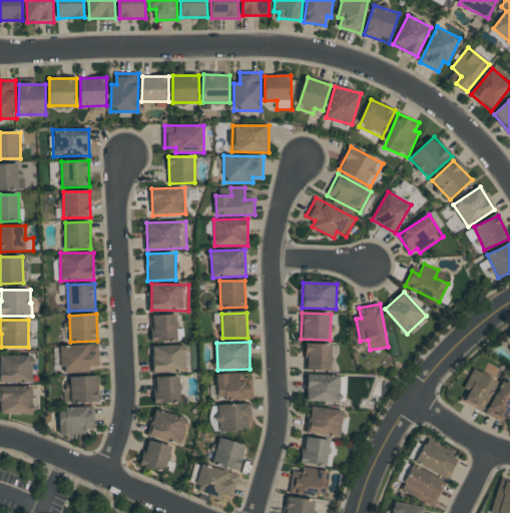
[(332,371),(333,345),(307,344),(306,371),(332,371)]
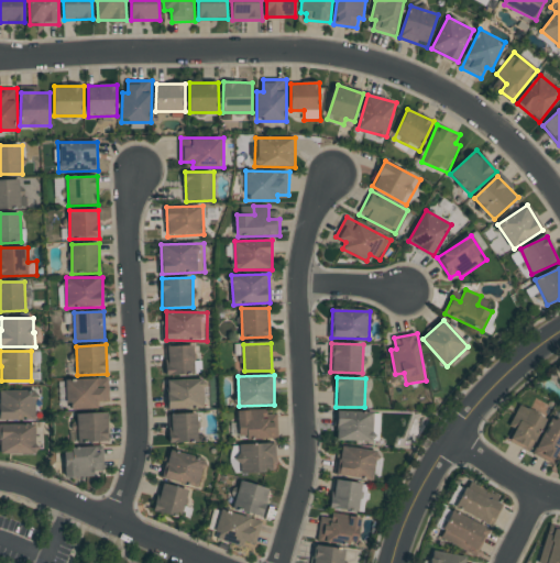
[(68,409),(99,408),(99,403),(110,401),(110,378),(68,379),(68,409)]
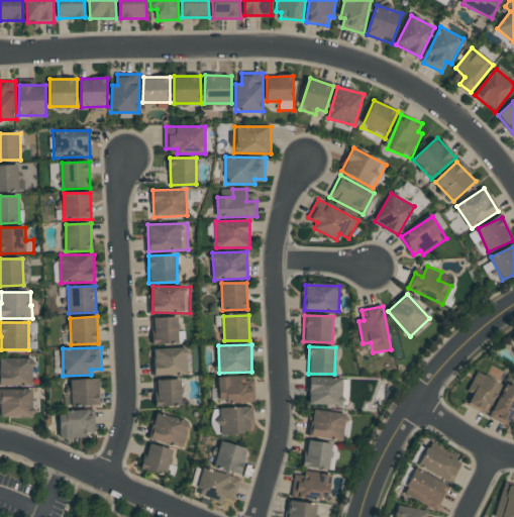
[(155,376),(189,375),(188,347),(153,349),(155,376)]
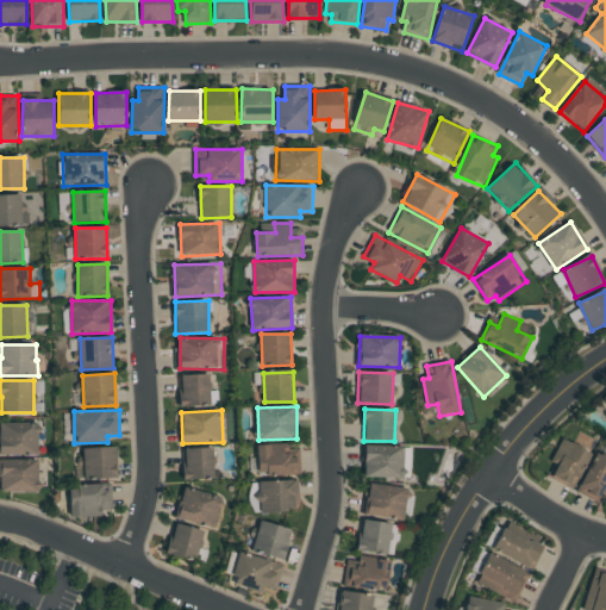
[(0,454),(39,455),(41,424),(0,423),(0,450),(0,454)]
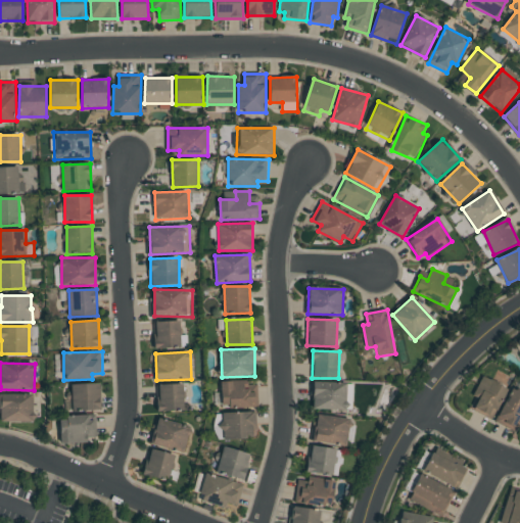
[(508,388),(483,377),(474,396),(479,398),(474,411),(492,420),(508,388)]
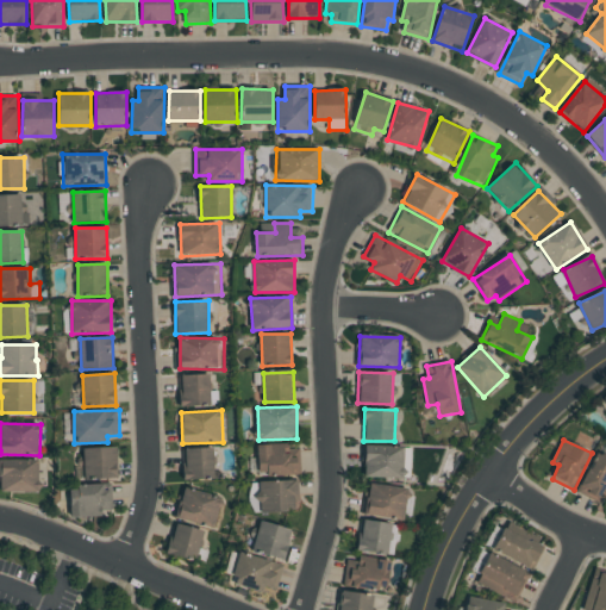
[(258,444),(260,477),(303,475),(301,458),(291,458),(289,443),(258,444)]
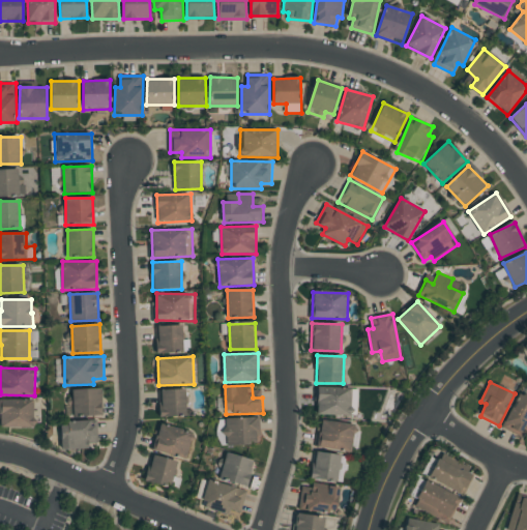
[(359,415),(359,388),(318,387),(317,415),(359,415)]
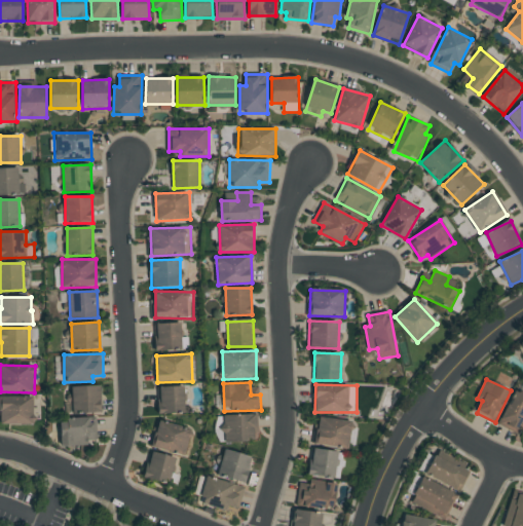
[(73,414),(101,413),(101,385),(73,386),(73,414)]
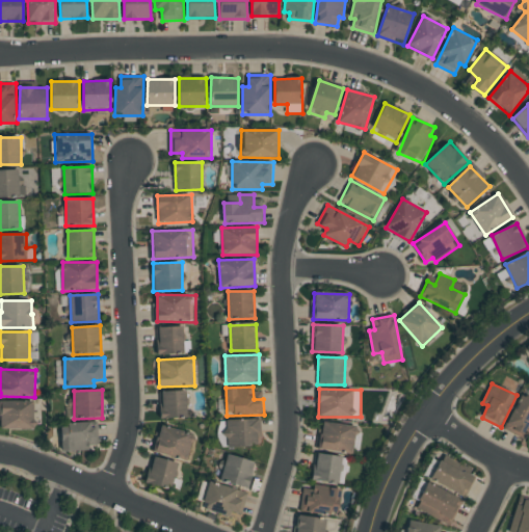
[(162,419),(188,418),(187,391),(161,392),(162,419)]
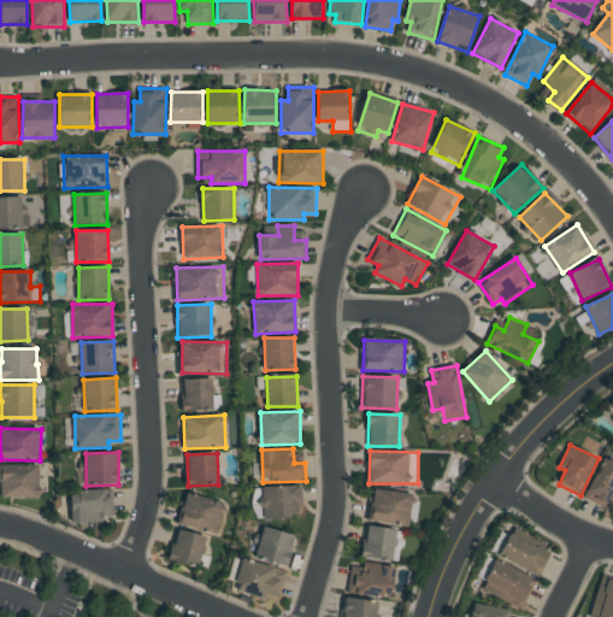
[(612,462),(602,459),(587,501),(612,510),(612,462)]
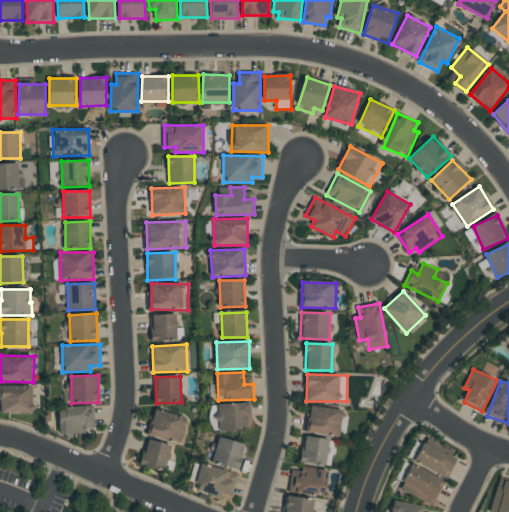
[(33,412),(33,386),(0,386),(0,407),(0,413),(33,412)]
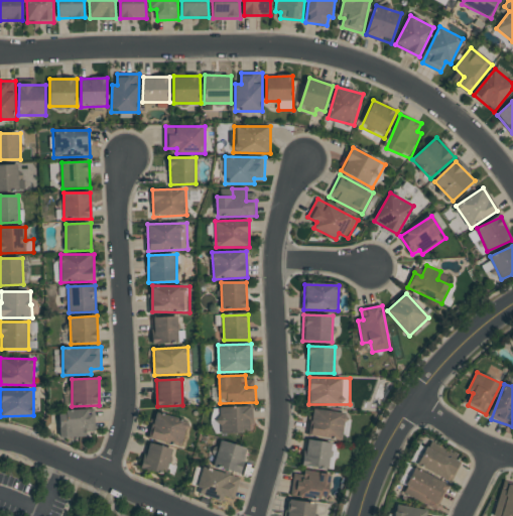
[(221,434),(252,433),(251,406),(220,407),(221,434)]
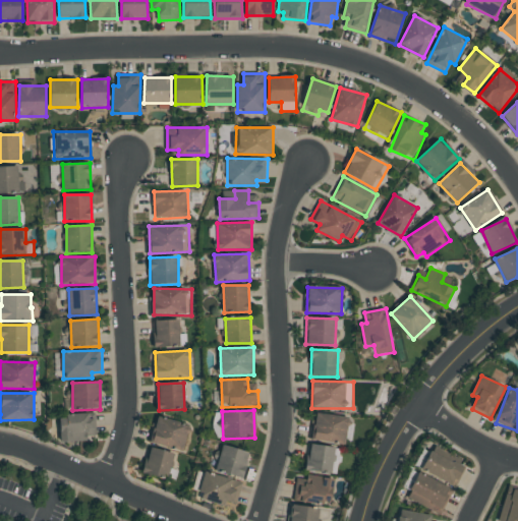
[(346,444),(350,417),(315,412),(311,440),(346,444)]
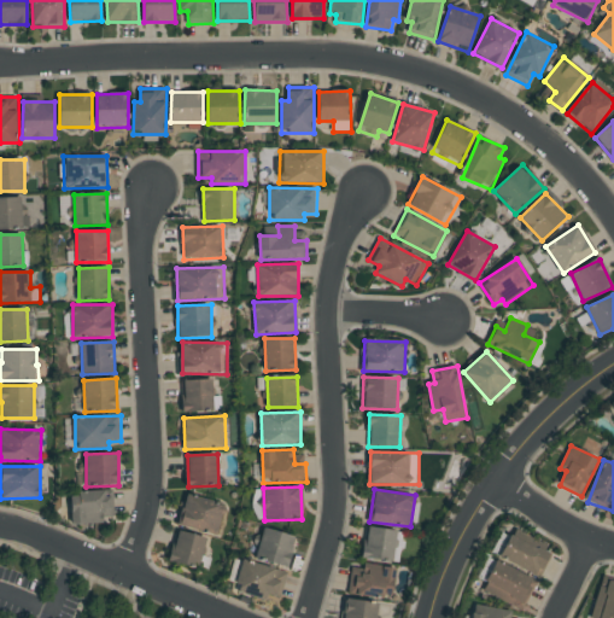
[(72,524),(105,523),(105,517),(113,517),(112,490),(71,491),(72,524)]
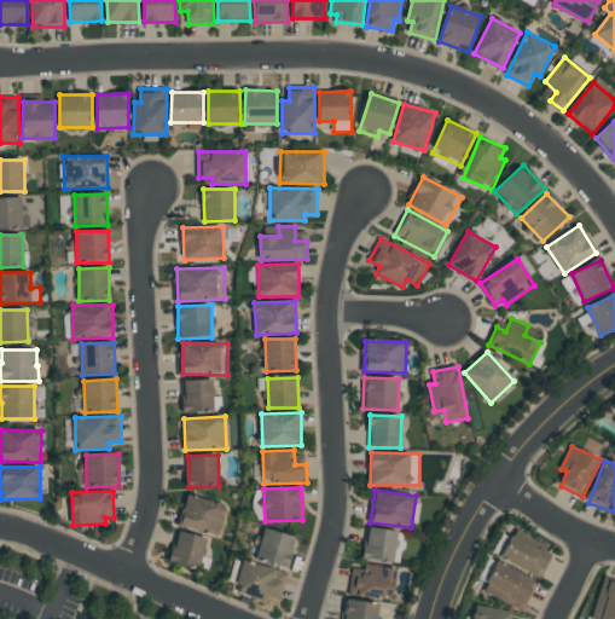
[(178,526),(224,536),(231,505),(185,496),(178,526)]
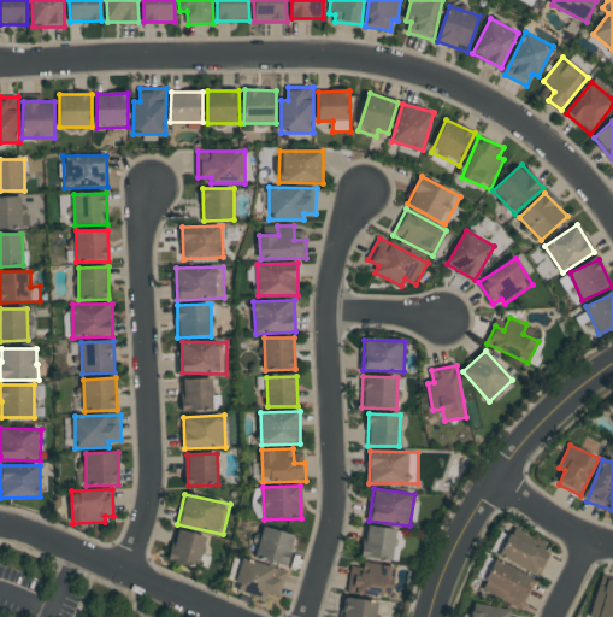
[(296,536),(265,527),(255,557),(288,568),(296,536)]
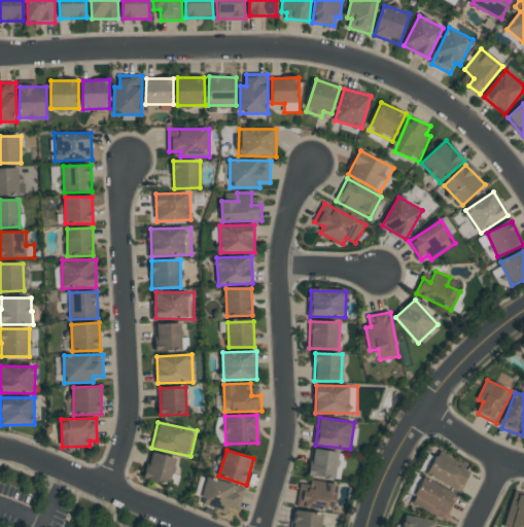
[(311,477),(337,479),(339,452),(313,450),(311,477)]
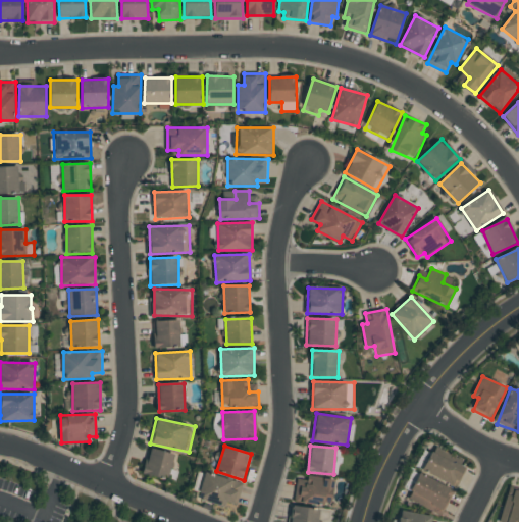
[(168,480),(175,455),(151,448),(144,473),(168,480)]
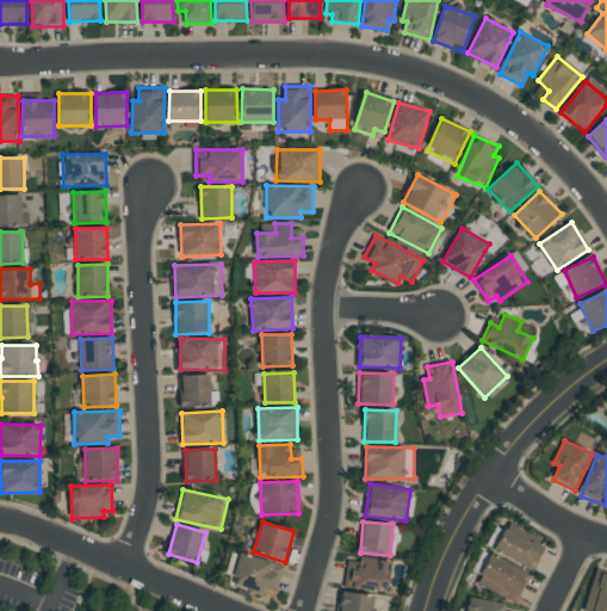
[(495,551),(534,571),(545,548),(506,529),(495,551)]
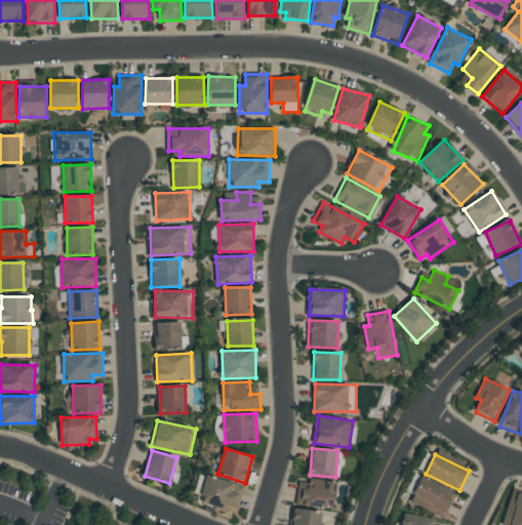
[(444,519),(457,494),(424,476),(411,501),(444,519)]
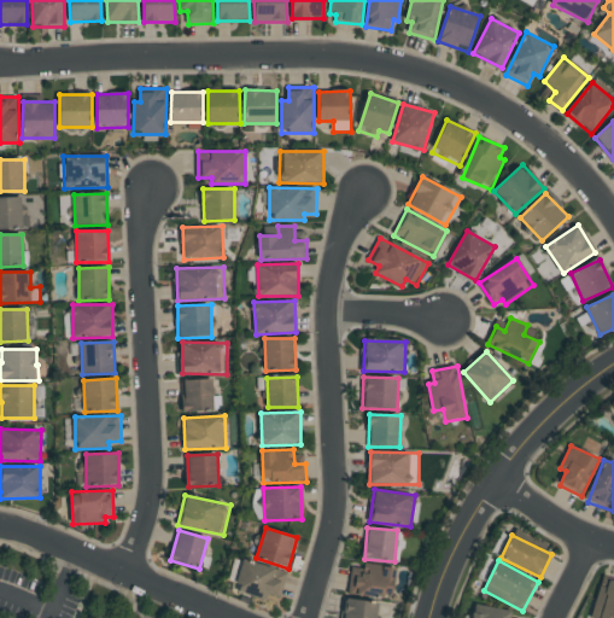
[(269,599),(269,594),(284,596),(288,570),(241,561),(237,593),(269,599)]
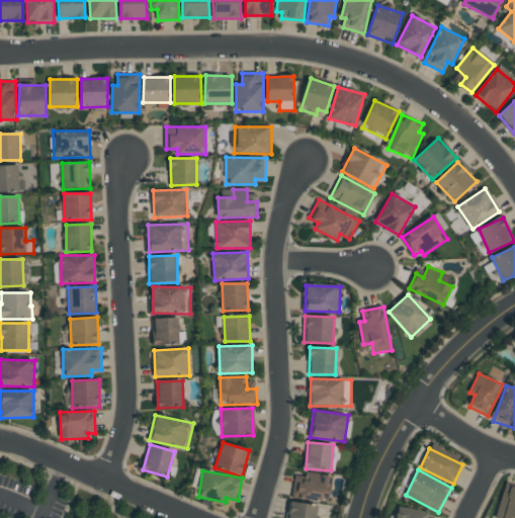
[(333,476),(306,472),(305,477),(296,476),(293,497),(330,501),(333,476)]
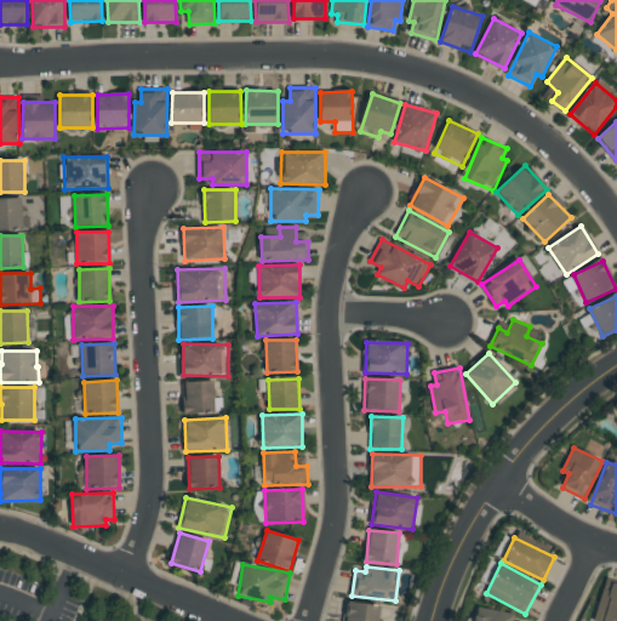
[(616,585),(606,584),(596,620),(616,620),(616,585)]
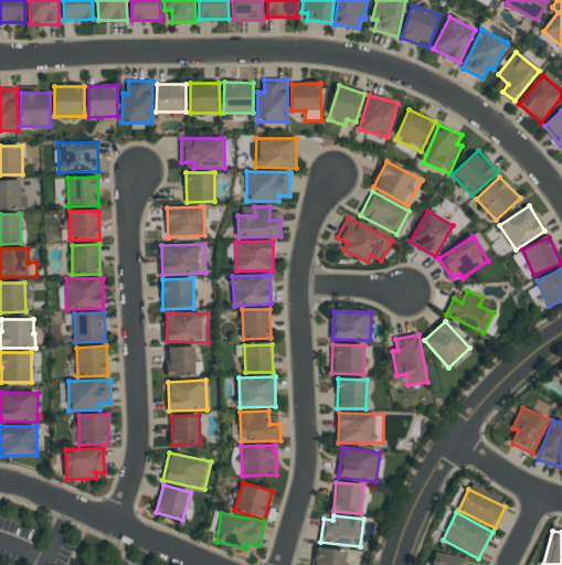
[(345,564),(347,551),(315,547),(314,564),(345,564)]
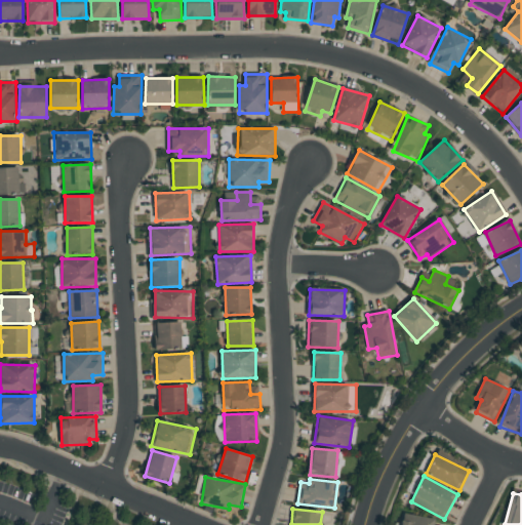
[(442,524),(444,522),(405,513),(402,524),(442,524)]
